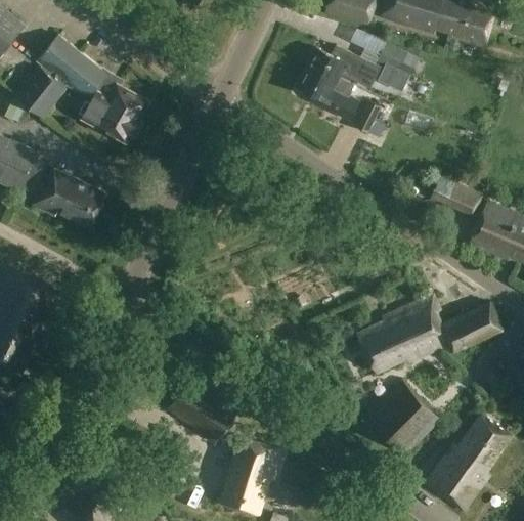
[(379,0),(329,0),(324,16),(370,29),(379,0)]
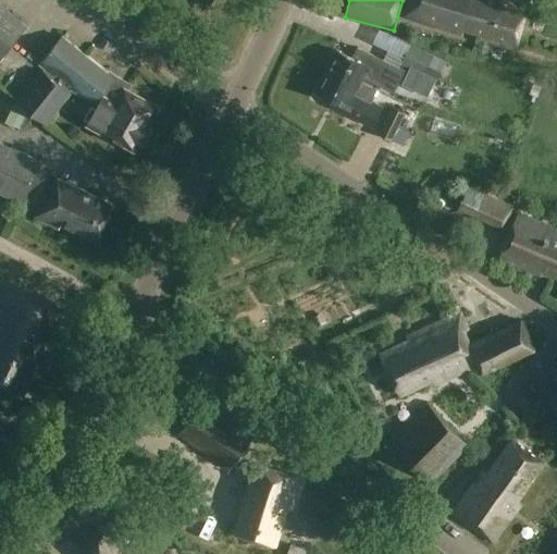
[(531,3),(519,0),(415,0),(415,1),(409,1),(404,20),(461,37),(462,33),(517,48),(531,3)]
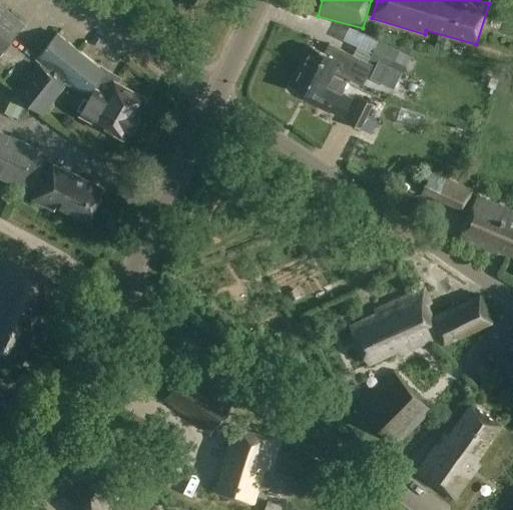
[(0,58),(23,29),(0,10),(0,58)]
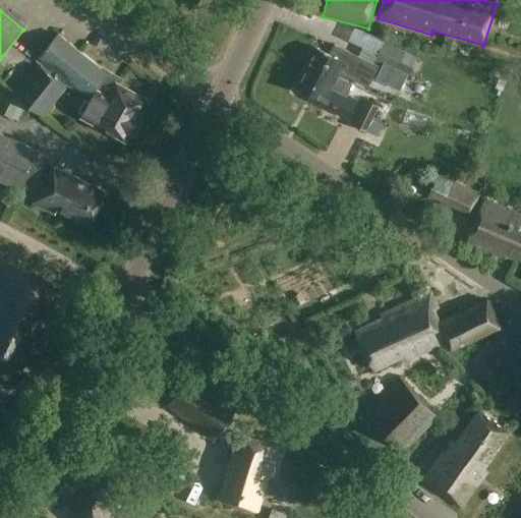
[(108,76),(59,37),(39,63),(89,102),(97,92),(99,93),(84,119),(128,142),(132,136),(134,136),(142,123),(139,121),(140,120),(139,119),(149,104),(120,88),(122,83),(108,76)]
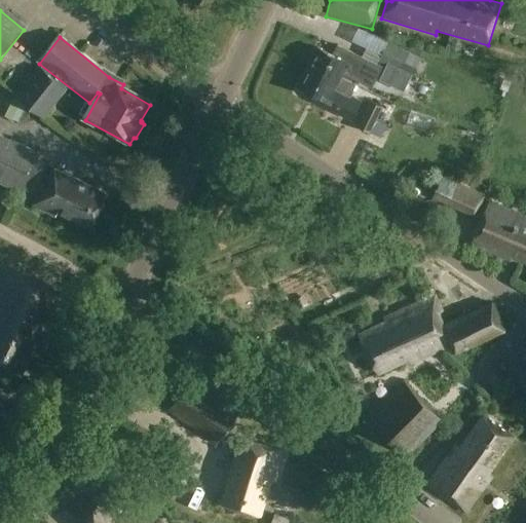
[(338,83),(341,78),(344,72),(373,85),(381,69),(338,48),(334,58),(318,49),(308,70),(338,83)]
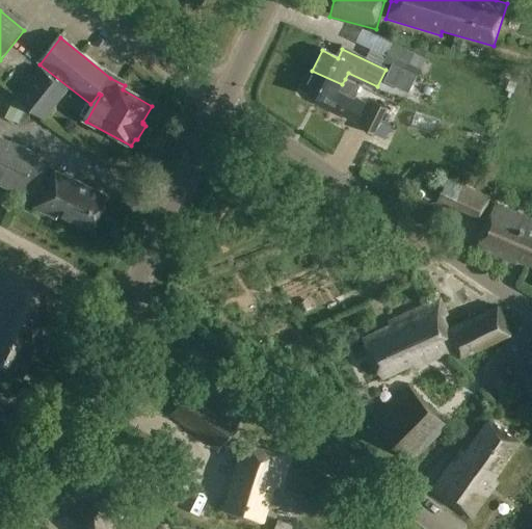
[(407,89),(417,69),(397,60),(389,81),(407,89)]
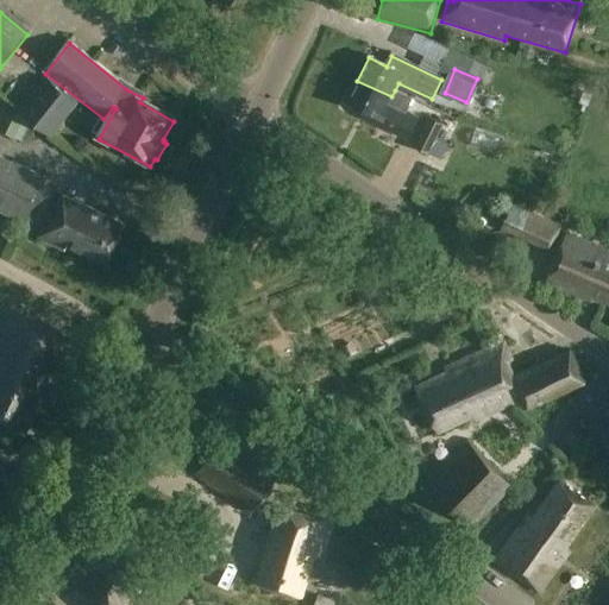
[(79,106),(45,80),(19,114),(51,140),(79,106)]
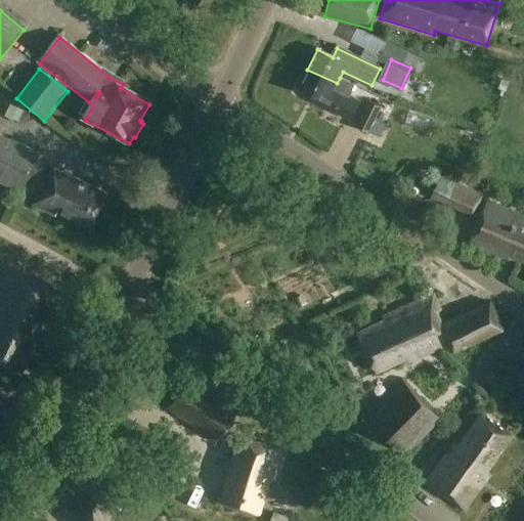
[(355,85),(340,78),(337,83),(307,70),(298,88),(316,97),(314,103),(352,122),(360,103),(349,98),(355,85)]
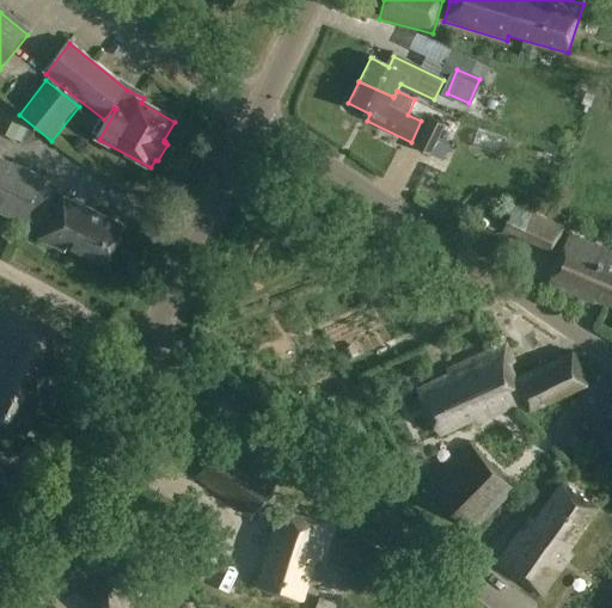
[(447,126),(433,118),(417,148),(432,157),(447,126)]
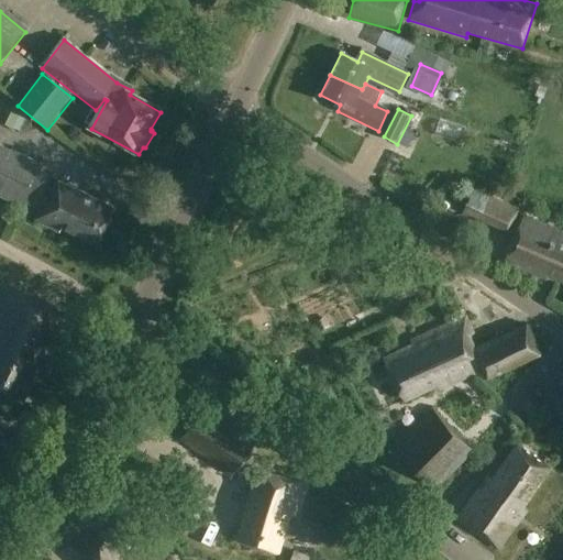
[(44,168),(0,146),(0,196),(24,208),(26,205),(42,212),(36,223),(62,234),(64,229),(98,245),(116,210),(41,175),(44,168)]
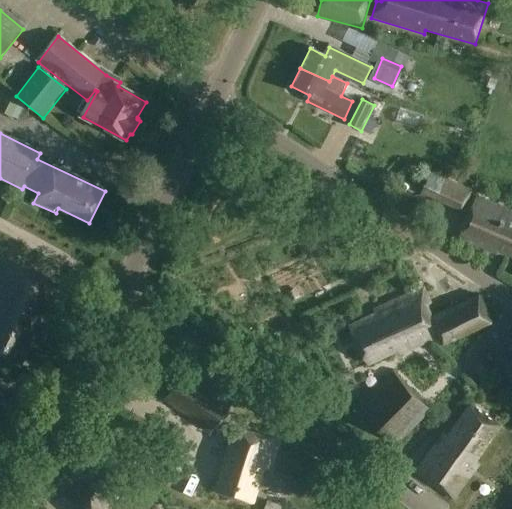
[(471,191),(431,173),(422,193),(462,211),(471,191)]
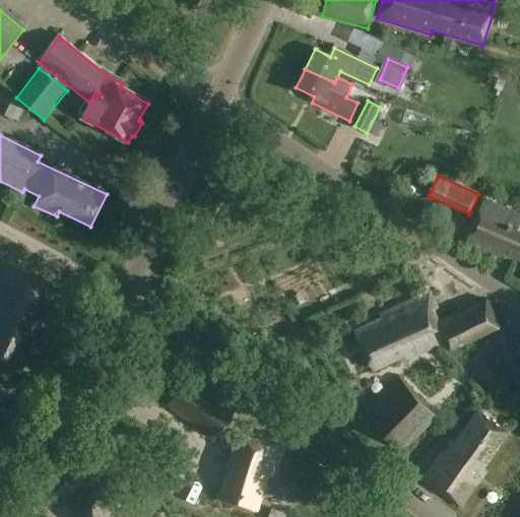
[(519,216),(483,201),(466,242),(505,258),(507,255),(519,259),(519,216)]
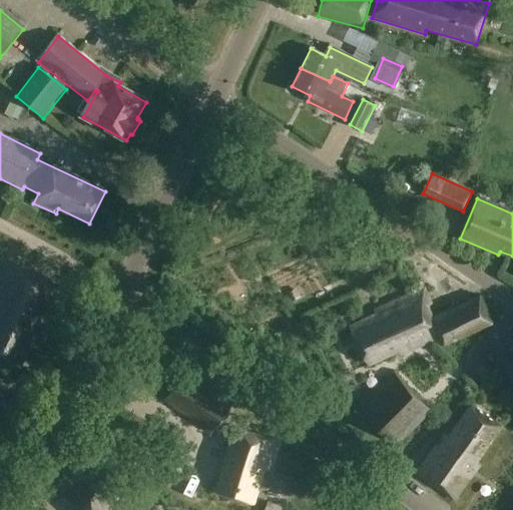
[(59,286),(13,267),(0,298),(0,301),(3,303),(0,310),(0,357),(21,366),(40,318),(45,320),(59,286)]
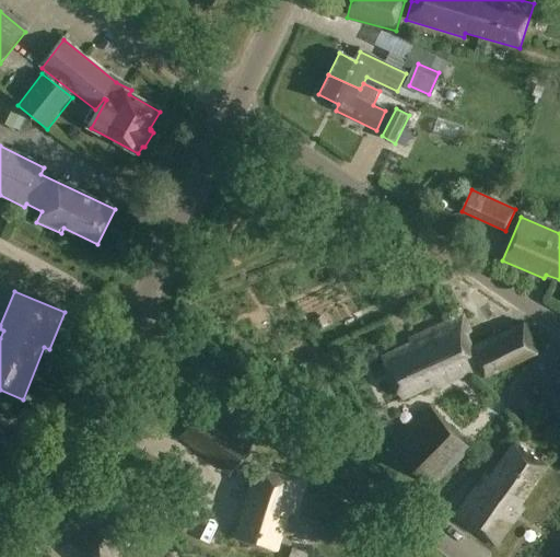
[(468,301),(481,325),(496,317),(482,293),(468,301)]
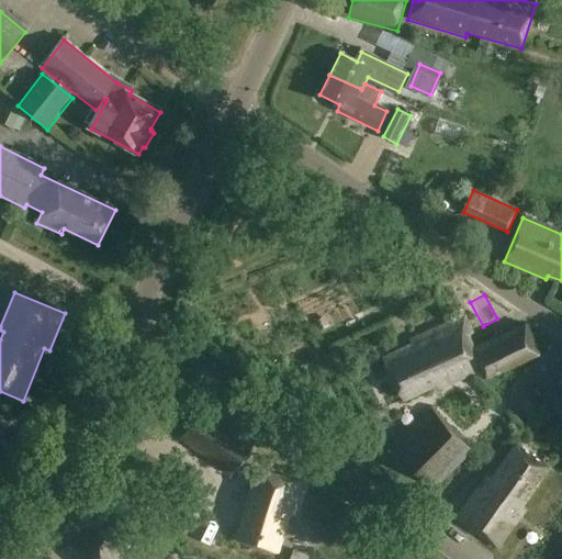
[(473,336),(464,317),(411,343),(413,346),(384,360),(404,401),(436,386),(438,390),(483,370),(487,379),(540,355),(527,327),(474,351),(468,338),(473,336)]
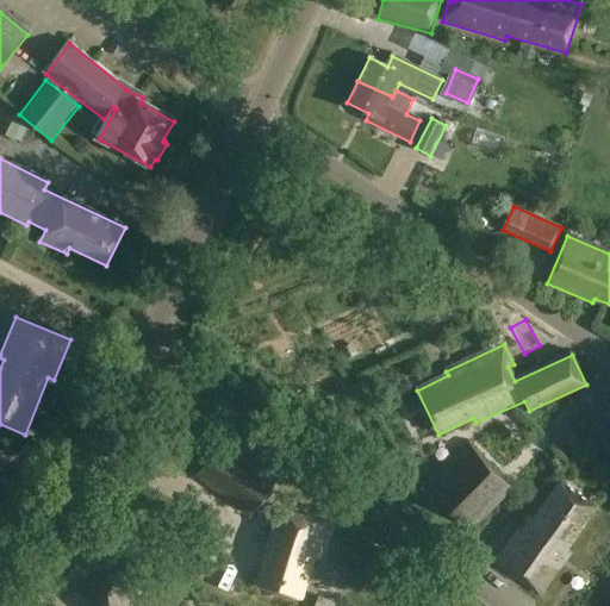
[(609,432),(598,444),(609,456),(609,432)]
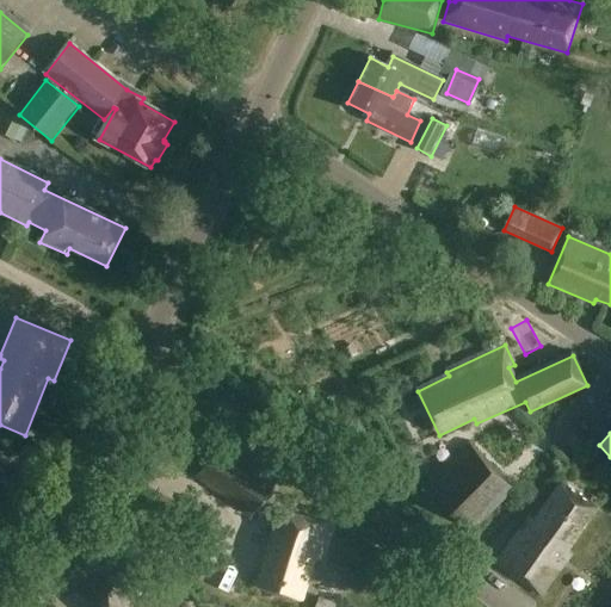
[(505,481),(470,446),(429,487),(463,521),(505,481)]
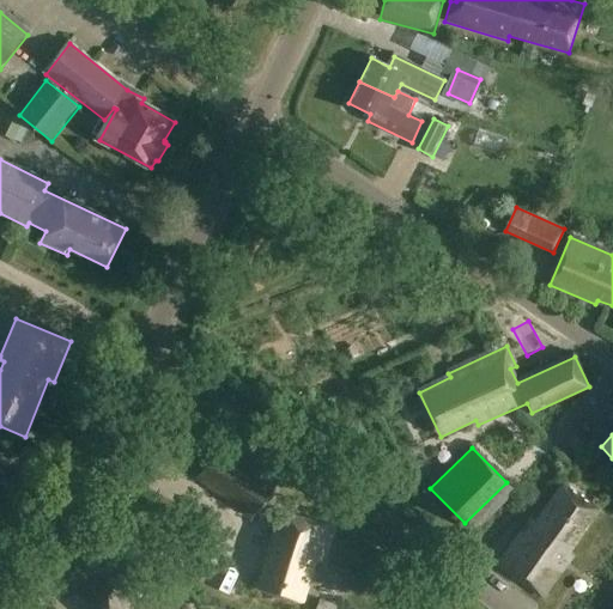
[(272,491),(218,451),(198,480),(250,521),(272,491)]
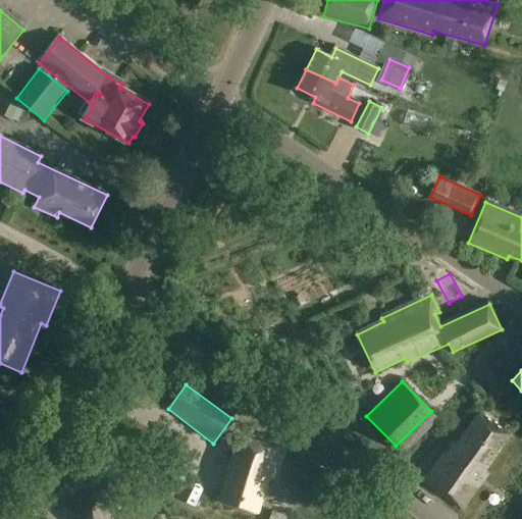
[(511,435),(480,414),(457,447),(453,445),(424,484),(436,494),(439,488),(452,498),(449,502),(463,512),(488,475),(485,472),(511,435)]
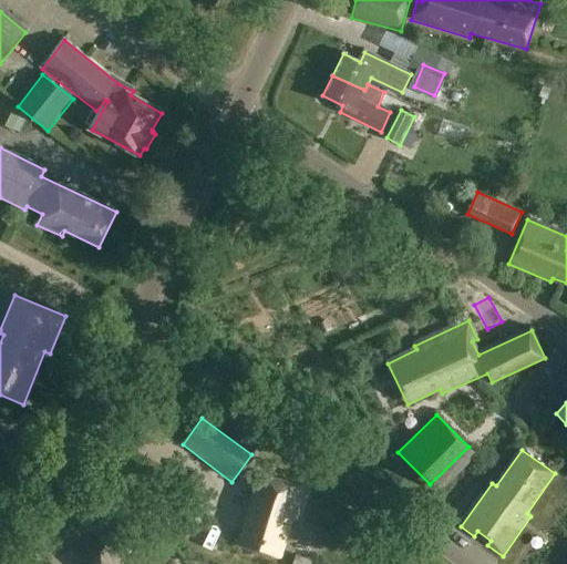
[(309,490),(254,474),(249,488),(257,492),(239,546),(280,557),(291,519),(299,521),(309,490)]
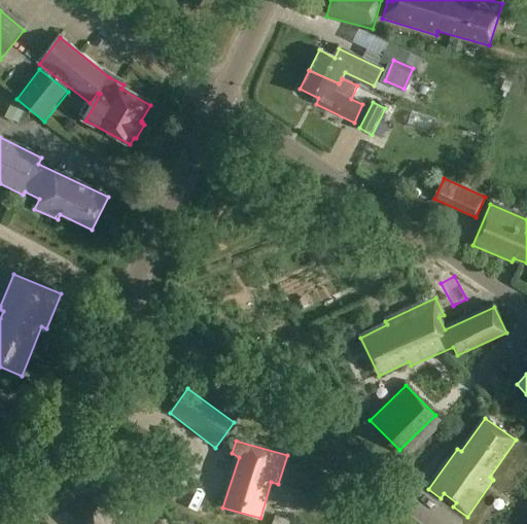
[(138,523),(104,500),(88,523),(138,523)]
